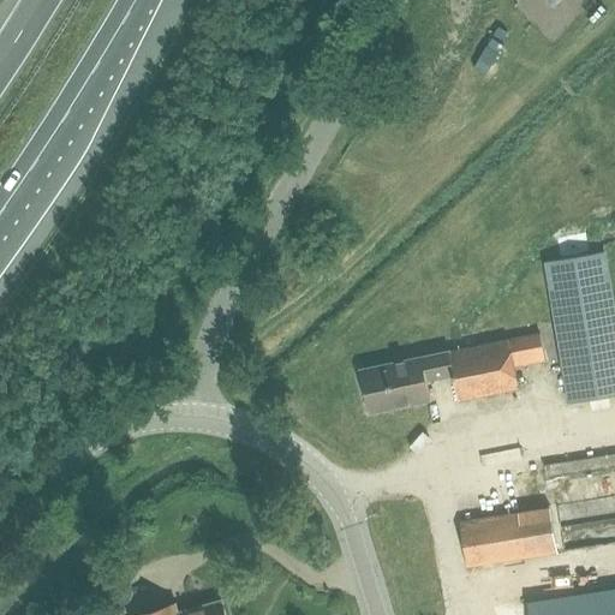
[(542,263),(563,386),(566,404),(614,395),(614,293),(608,251),(542,263)]
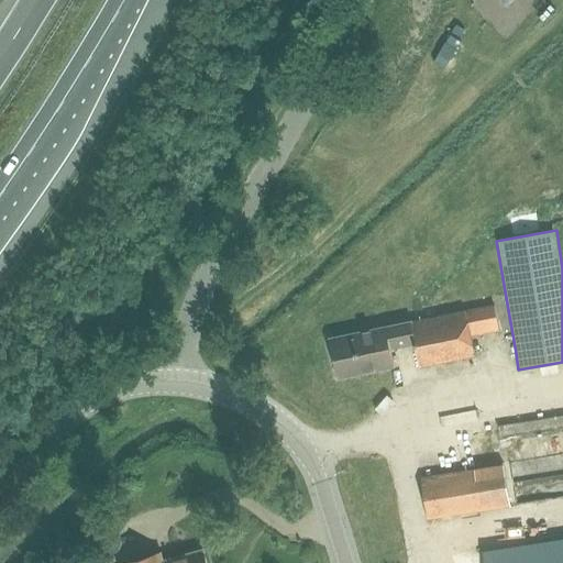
[(466,312),(471,337),(499,331),(495,306),(466,312)]
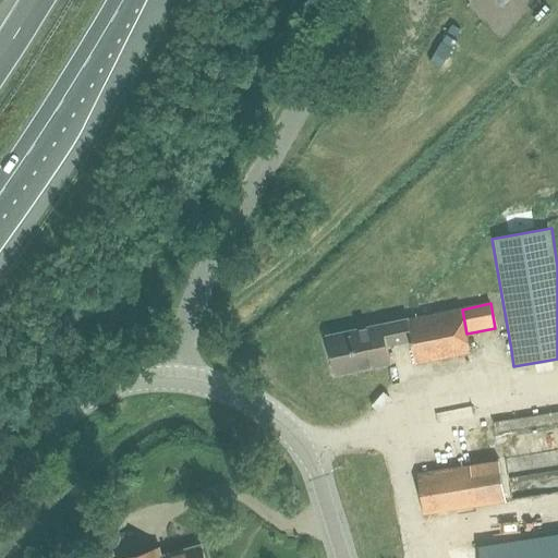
[(466,334),(462,310),(409,320),(411,341),(416,364),(471,352),(466,334)]
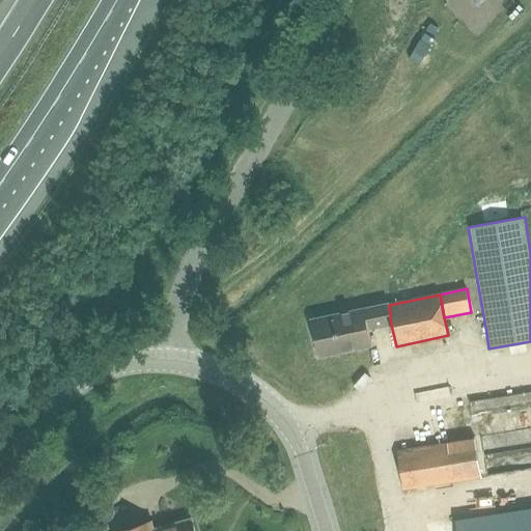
[(391,325),(389,305),(389,304),(311,319),(318,356),(371,345),(367,324),(382,320),(383,326),(391,325)]
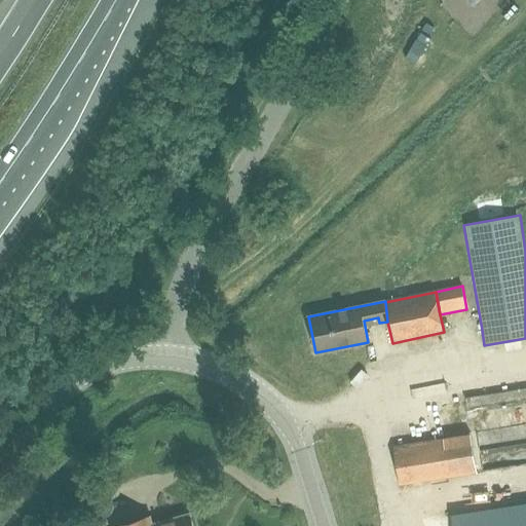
[(463,397),(517,395),(517,409),(525,408),(525,378),(462,381),(463,397)]
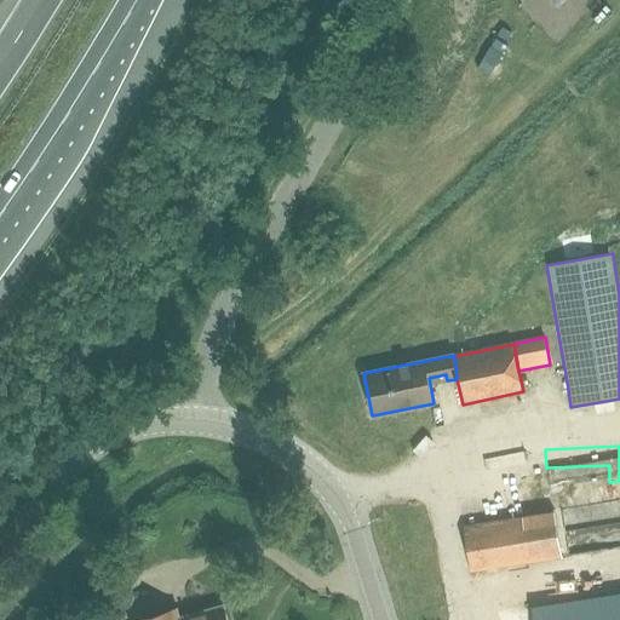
[(551,512),(488,523),(464,527),(471,572),(495,568),(563,557),(555,512),(551,512)]
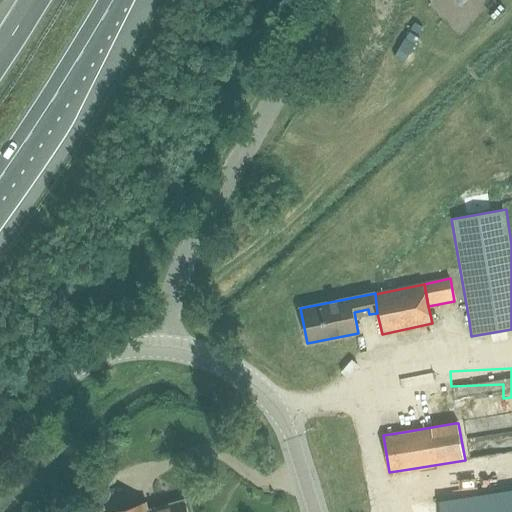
[(441,511),(511,511),(511,491),(440,502),(441,511)]
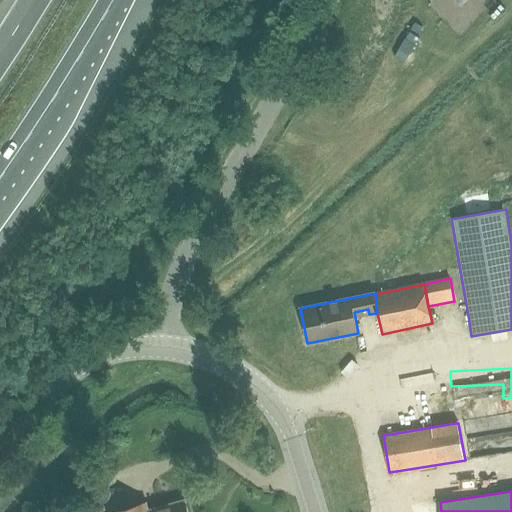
[(116,511),(187,511),(185,500),(148,511),(145,503),(116,511)]
